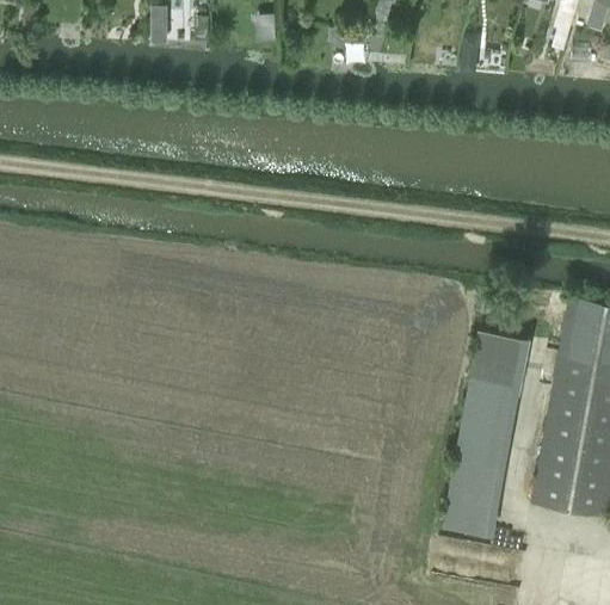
[(609,0),(593,0),(593,1),(608,6),(603,23),(609,25),(609,0)]
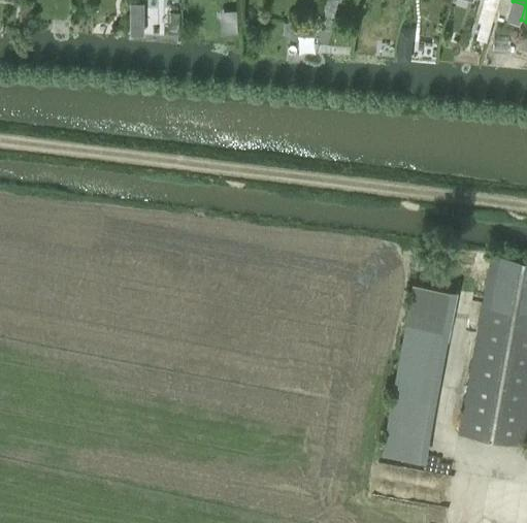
[(129,39),(142,39),(142,8),(129,8),(129,39)]
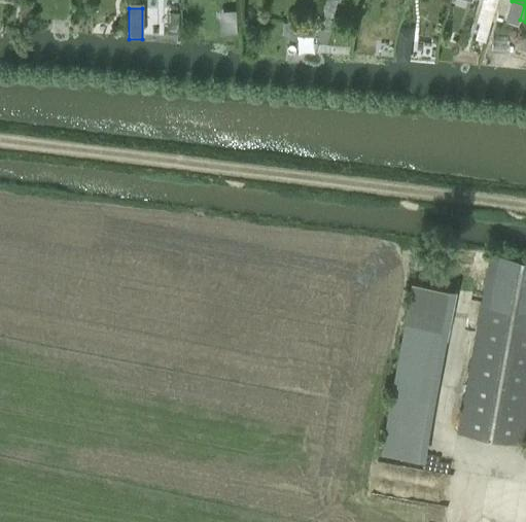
[(479,26),(475,41),(484,44),(493,13),(481,9),(476,25),(479,26)]
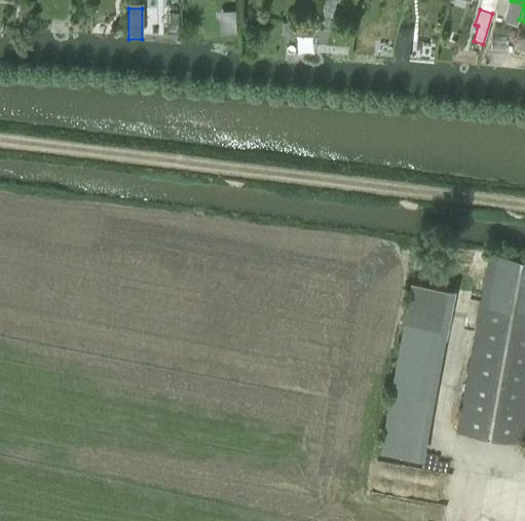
[(321,11),(315,27),(327,30),(332,14),(321,11)]
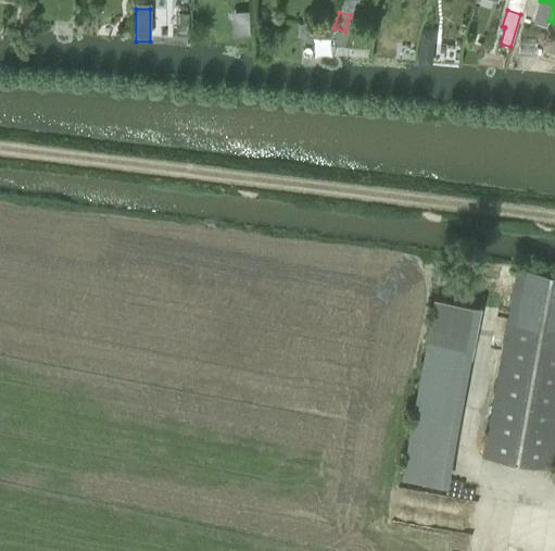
[(306,32),(306,28),(298,27),(297,40),(305,41),(306,32)]
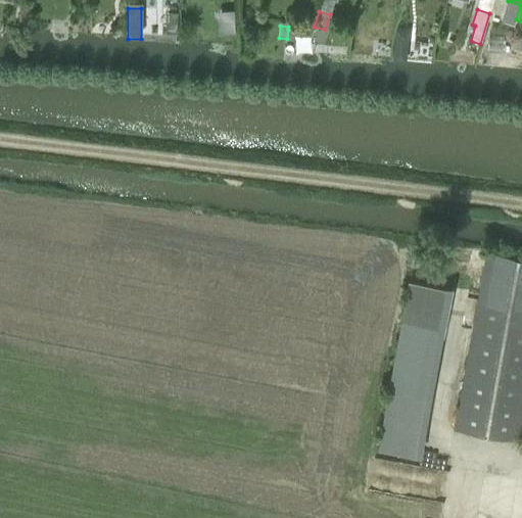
[(391,63),(405,65),(405,64),(408,34),(394,33),(391,63)]
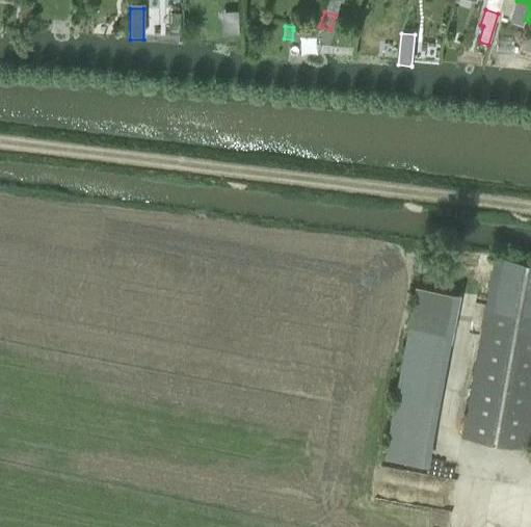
[(526,452),(530,421),(530,267),(494,261),(461,441),(526,452)]
